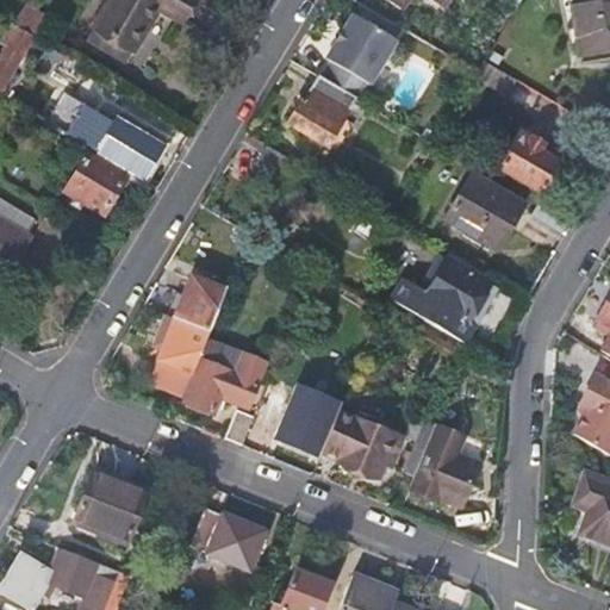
[(187,0),(112,0),(87,42),(106,53),(112,42),(132,54),(159,10),(175,19),(187,0)]
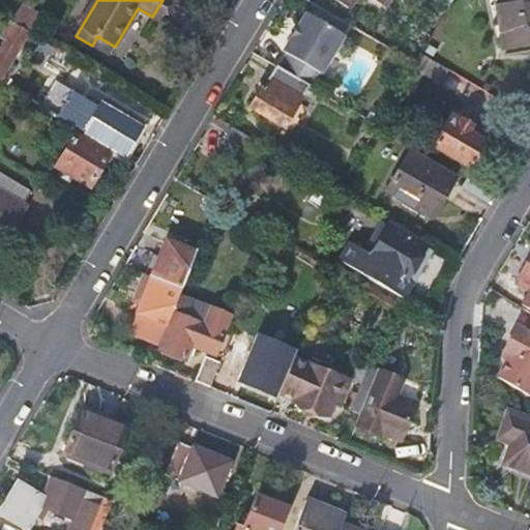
[(529,0),(498,0),(506,47),(529,42),(529,0)]
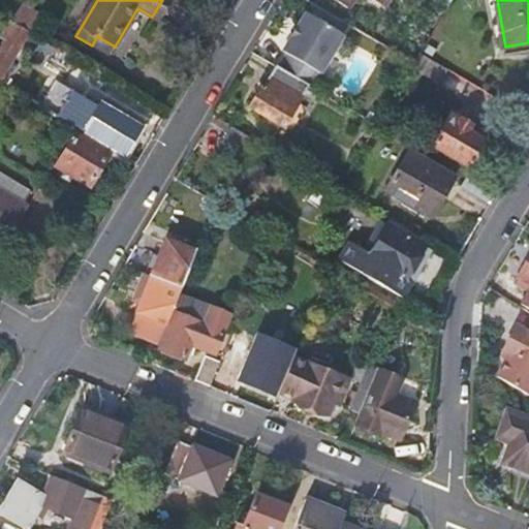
[(312,87),(312,88),(343,34),(305,12),(282,52),(286,55),(279,68),(280,69),(308,85),(312,87)]
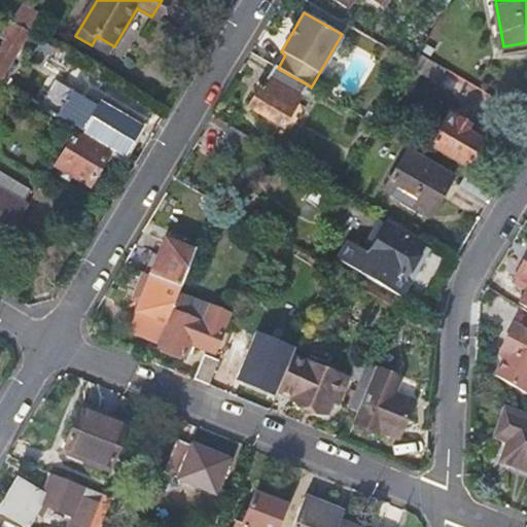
[(0,40),(4,42),(0,48),(0,78),(30,33),(10,22),(0,40)]
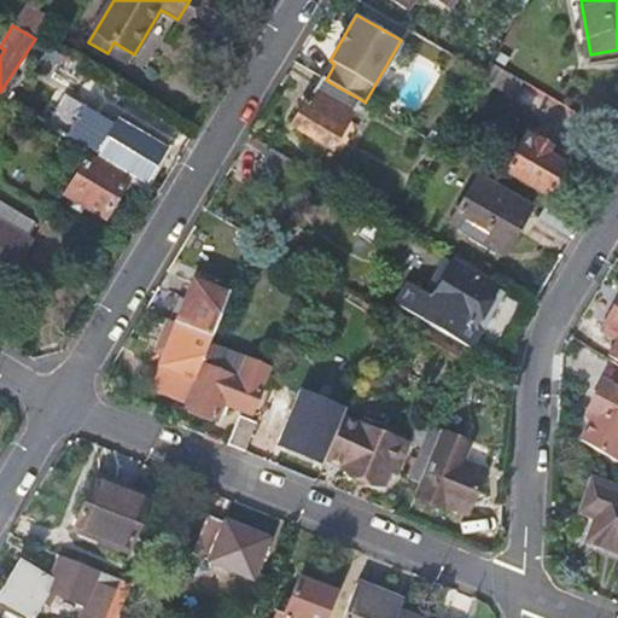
[(509,51),(502,47),(495,59),(502,63),(509,51)]
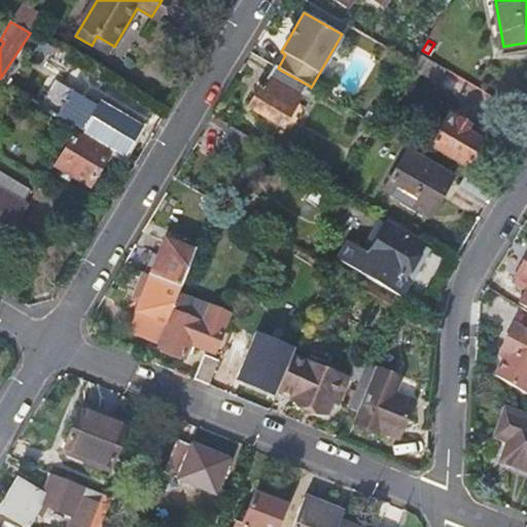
[(414,61),(410,67),(437,83),(447,68),(419,51),(414,61)]
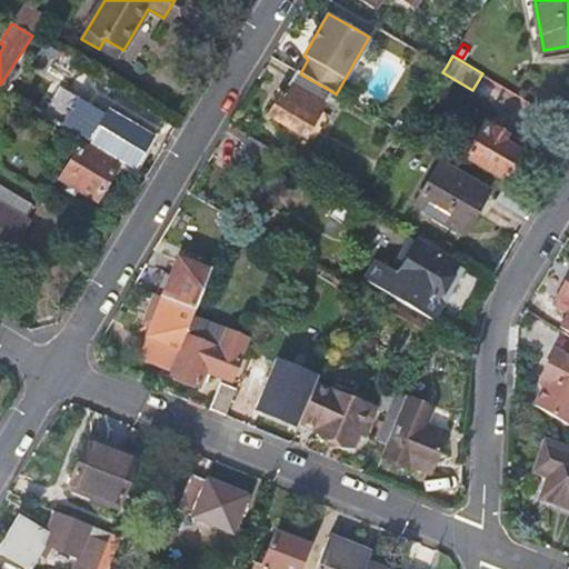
[(9,95),(83,138),(90,142),(89,143),(105,153),(146,178),(150,171),(136,163),(150,139),(108,113),(106,116),(26,68),(9,95)]
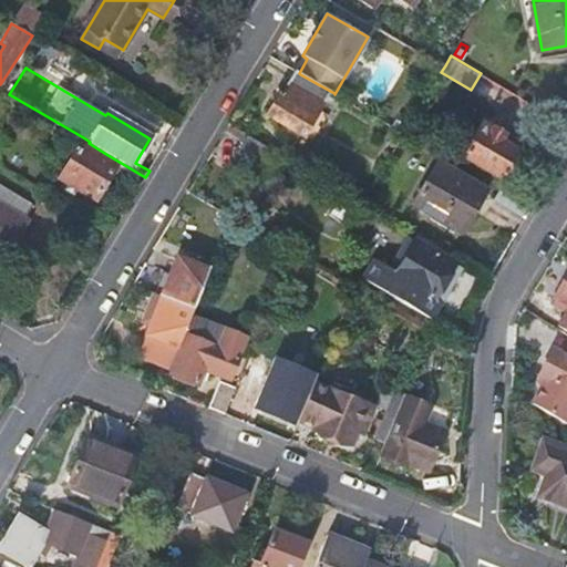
[(274,94),(264,112),(305,136),(330,91),(300,74),(299,73),(296,71),(280,98),(274,94)]
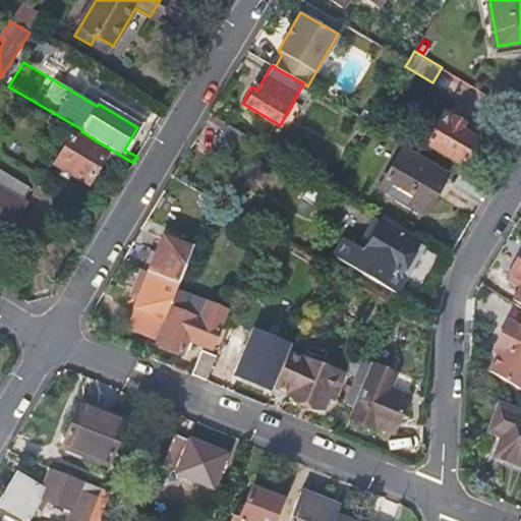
[(309,88),(306,93),(313,97),(316,92),(309,88)]
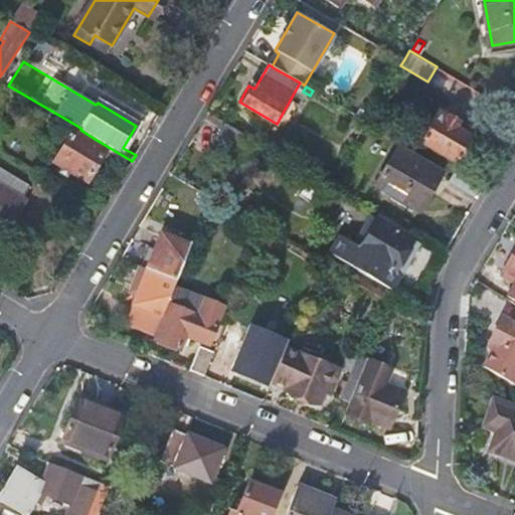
[(458,122),(439,111),(422,140),(459,162),(473,139),(468,136),(473,128),(460,120),(458,122)]
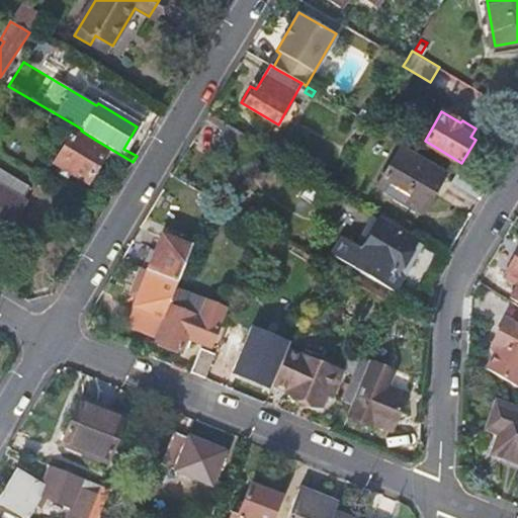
[(72,133),(92,145),(95,140),(81,131),(75,127),(72,133)]
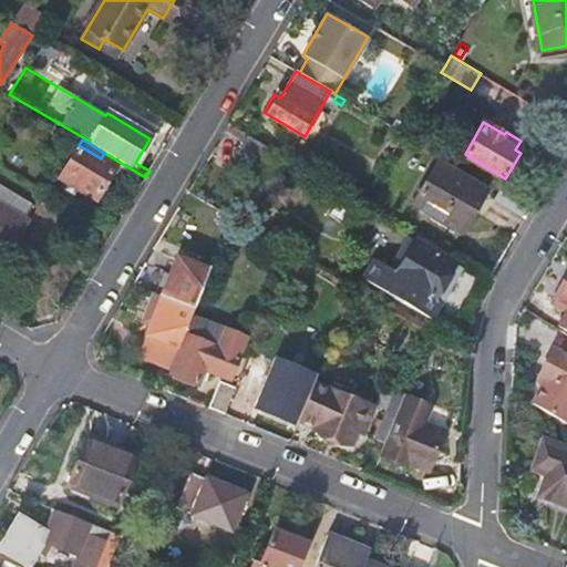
[(79,145),(59,178),(95,199),(115,167),(101,158),(79,145)]
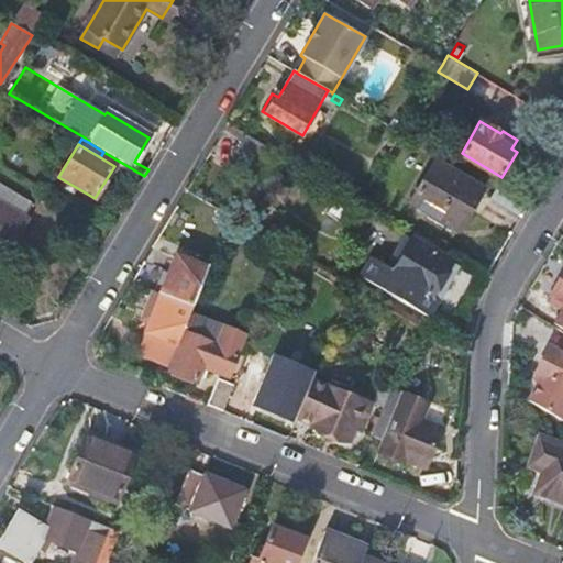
[(481,190),(434,162),(411,200),(459,228),(481,190)]
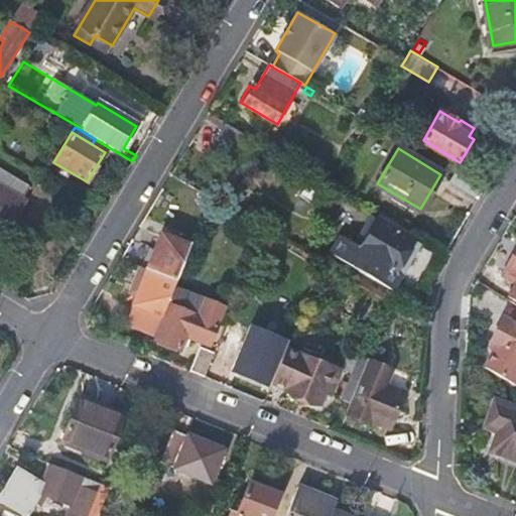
[(0,188),(19,200),(27,186),(0,170),(0,188)]
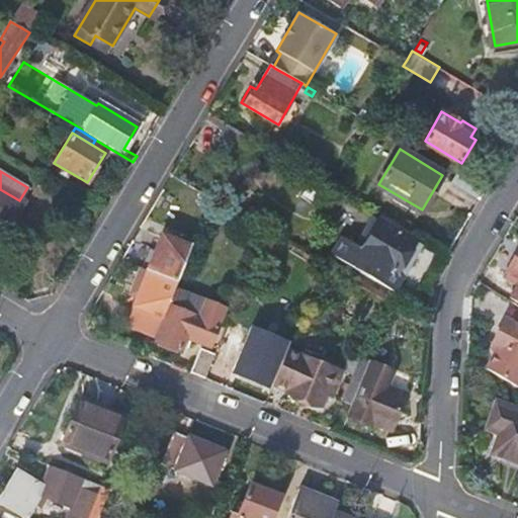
[(0,244),(23,203),(19,200),(0,189),(0,244)]
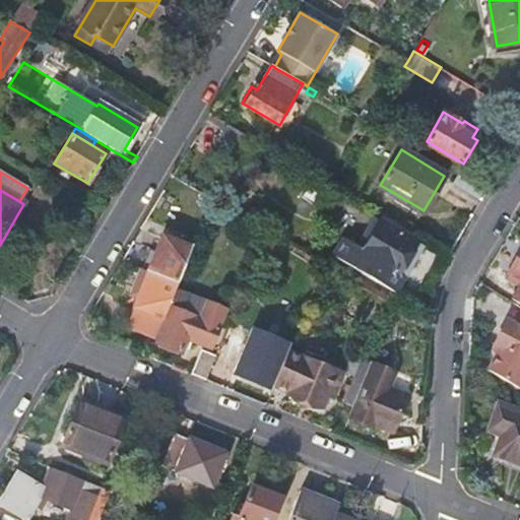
[(346,240),(328,268),(356,285),(363,275),(395,295),(404,279),(399,276),(417,244),(414,242),(417,235),(384,214),(365,251),(346,240)]
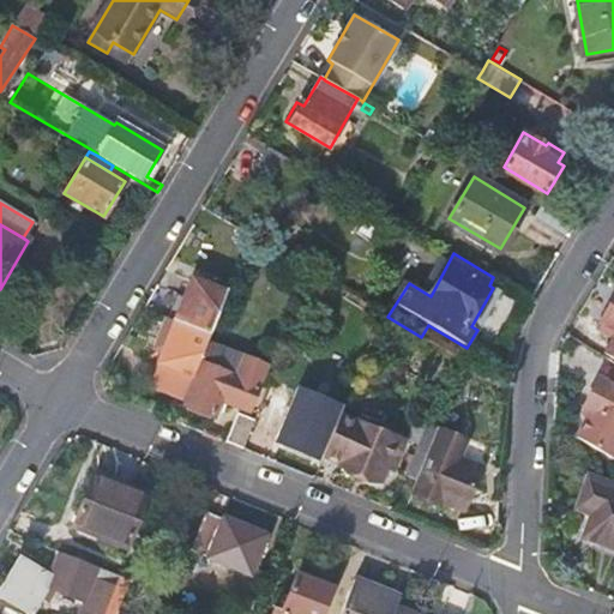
[(330,283),(315,275),(309,292),(323,298),(330,283)]
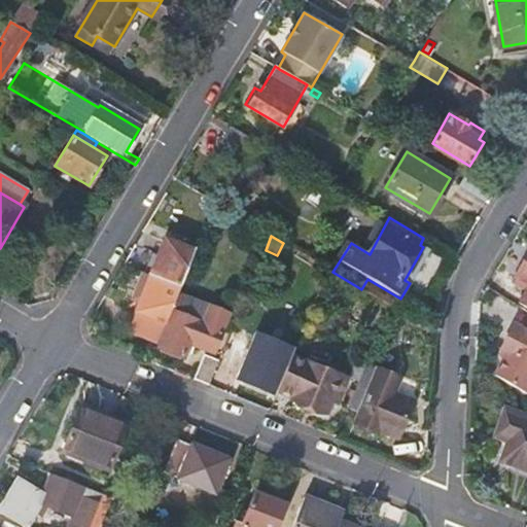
[(166,241),(150,277),(180,289),(196,253),(166,241)]
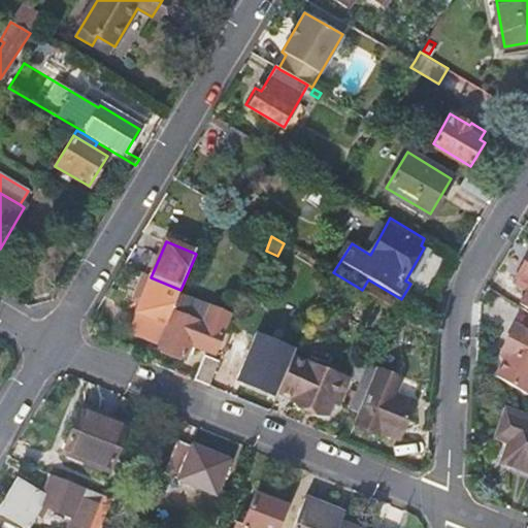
[(527,248),(508,279),(527,291),(521,304),(527,308),(527,248)]
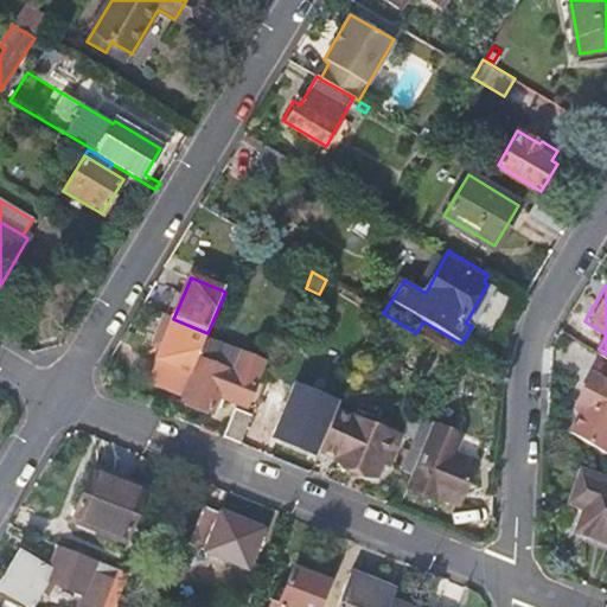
[(173,319),(147,382),(181,396),(208,333),(173,319)]
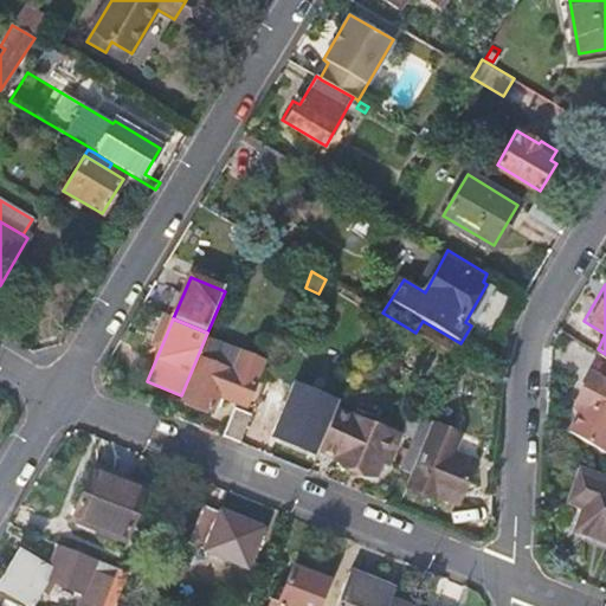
[(233,373),(199,360),(182,401),(211,412),(219,393),(227,397),(229,401),(239,405),(243,403),(247,404),(264,363),(243,354),(233,373)]
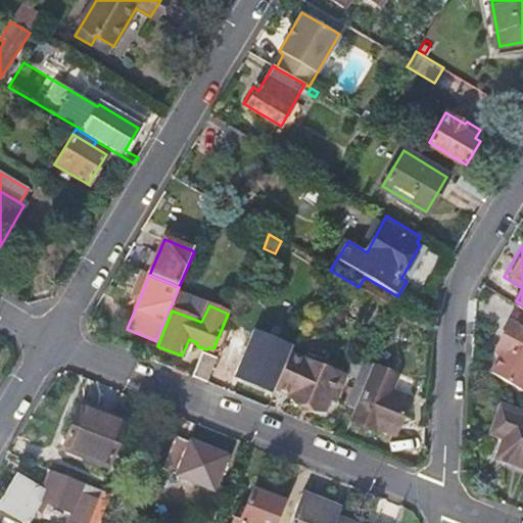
[(495,345),(496,351),(503,354),(491,374),(519,390),(522,383),(522,332),(509,324),(495,345)]
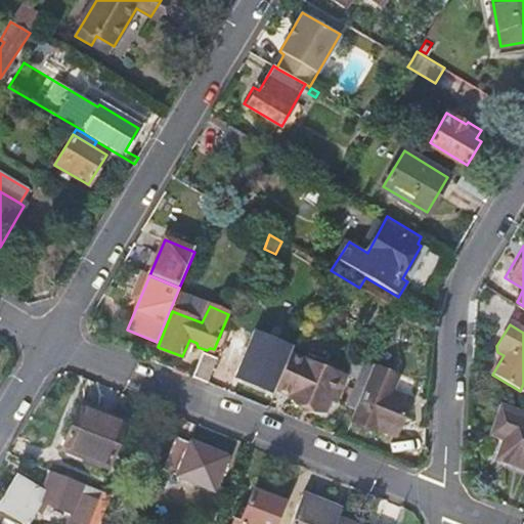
[(241,379),(270,391),(281,362),(247,348),(241,363),(246,365),(241,379)]
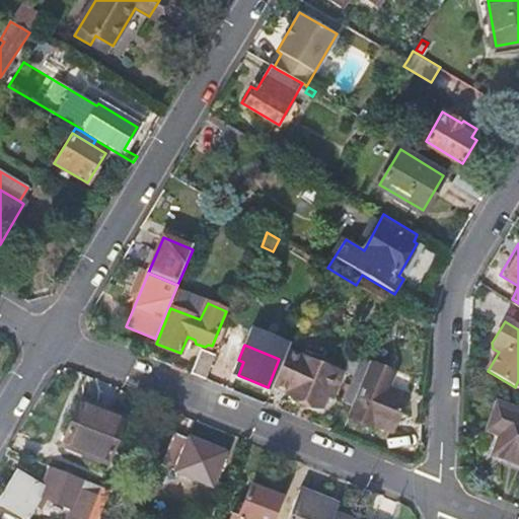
[(202,351),(192,375),(205,380),(215,357),(202,351)]
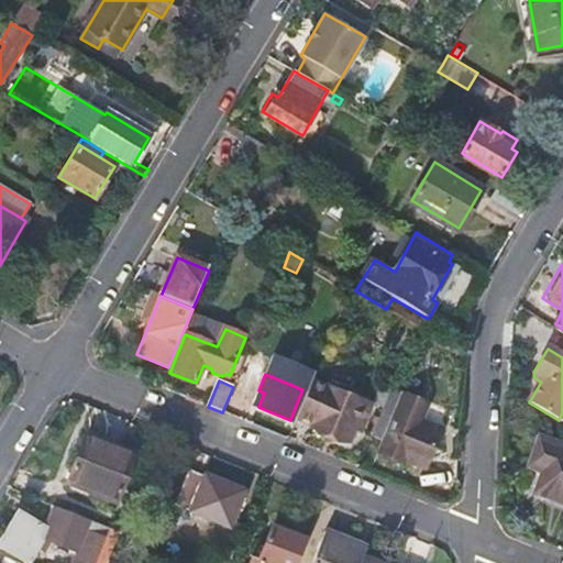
[(312,382),(296,419),(312,426),(311,429),(348,443),(364,404),(312,382)]
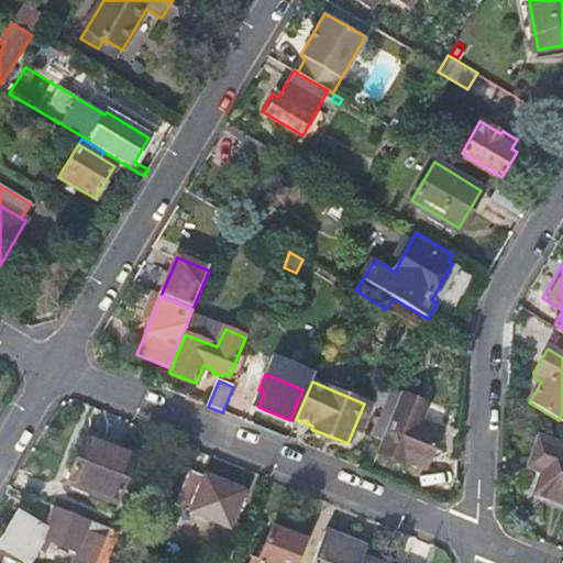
[(392,392),(373,437),(385,441),(382,452),(426,470),(441,434),(407,419),(415,401),(392,392)]
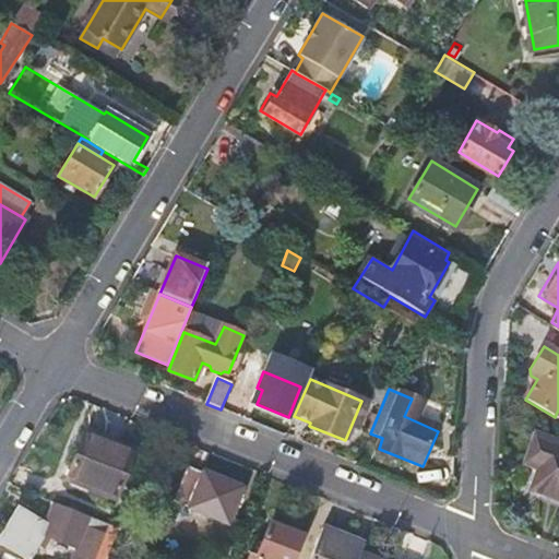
[(130,454),(83,435),(63,484),(111,502),(130,454)]
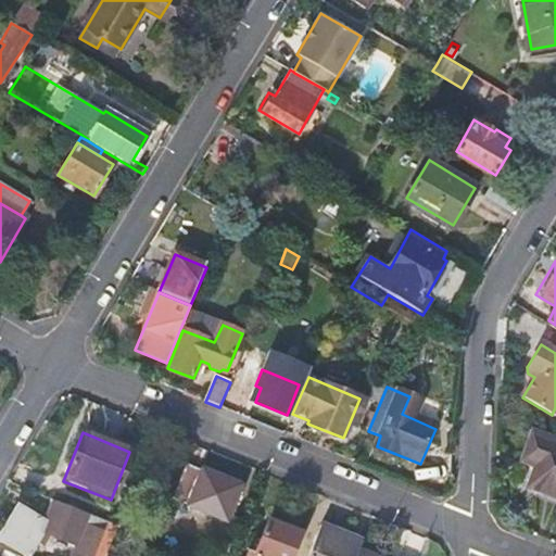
[(555,442),(532,432),(520,459),(534,465),(525,487),(555,500),(555,442)]
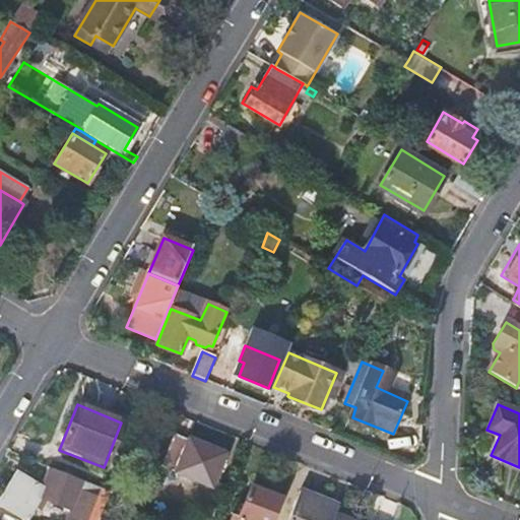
[(173,437),(159,470),(210,490),(223,456),(173,437)]
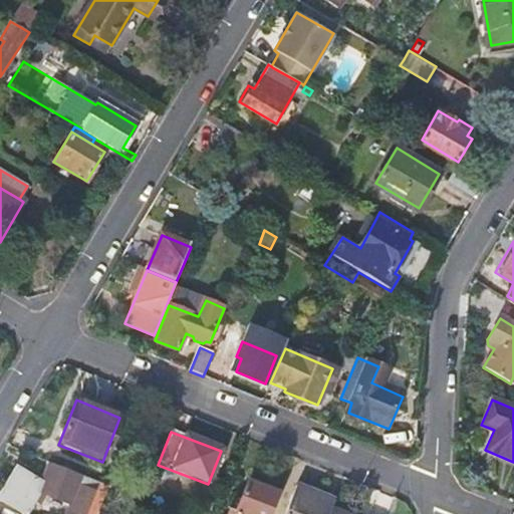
[(16,472),(0,497),(0,501),(18,513),(24,513),(31,505),(38,509),(45,497),(69,507),(66,513),(96,513),(107,488),(49,465),(39,487),(16,472)]
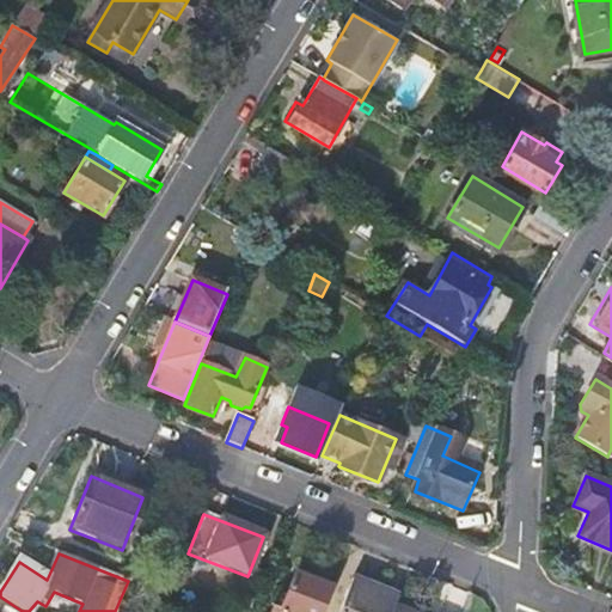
[(322,611),(330,593),(292,577),(277,611),(322,611)]
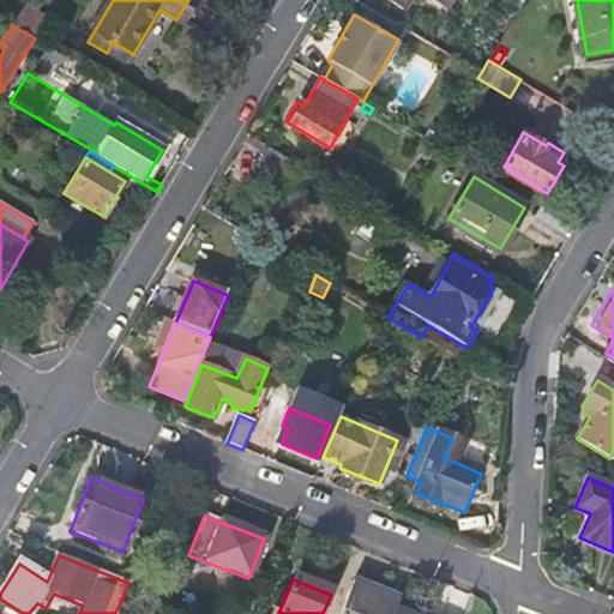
[(353,583),(339,613),(392,613),(393,611),(397,602),(353,583)]
